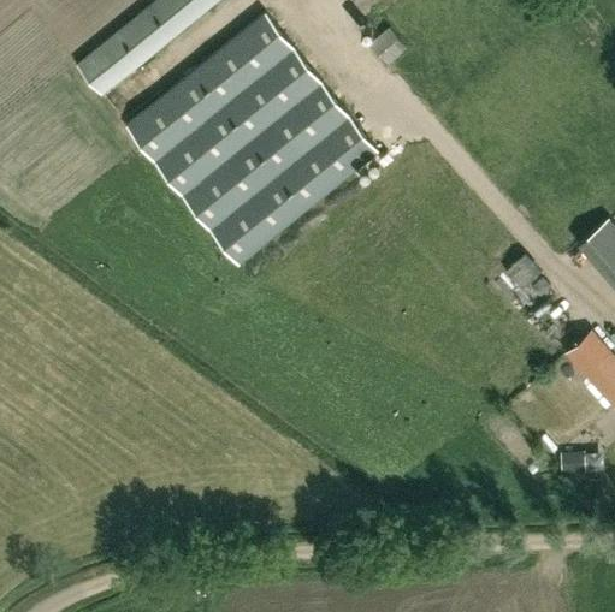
[(101,95),(219,0),(155,0),(76,65),(101,95)]
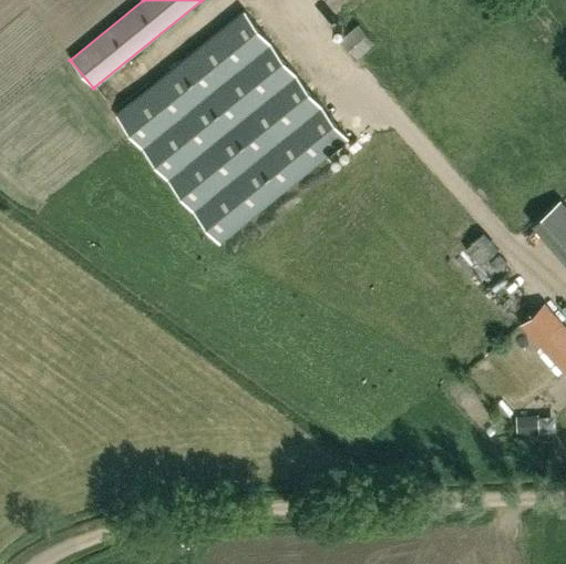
[(379,8),(369,14),(380,31),(391,24),(379,8)]
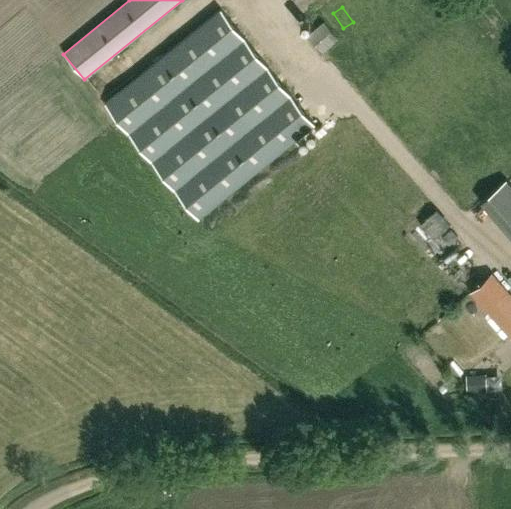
[(220,11),(104,105),(198,221),(314,127),(220,11)]
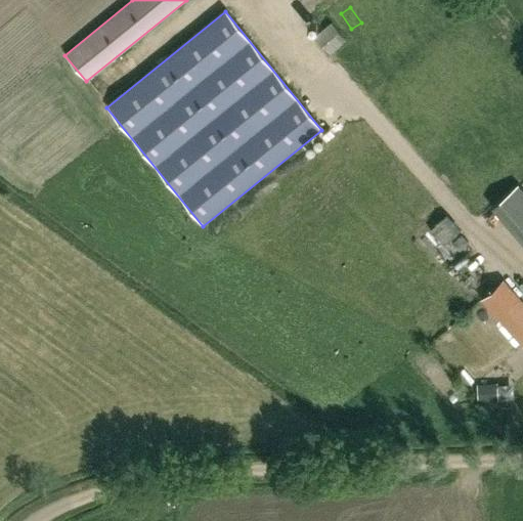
[(346,43),(330,25),(314,38),(330,56),(346,43)]
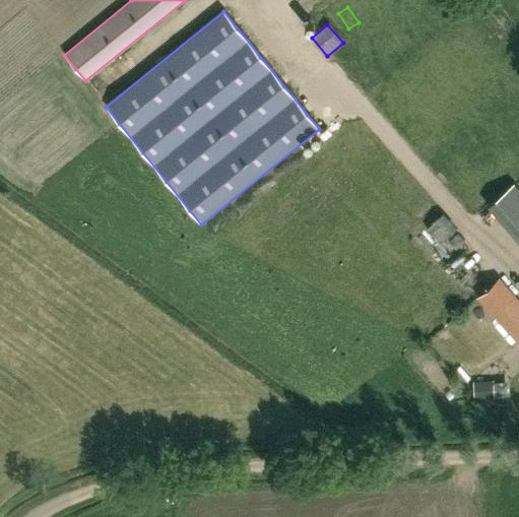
[(518,189),(514,184),(488,206),(518,243),(518,189)]
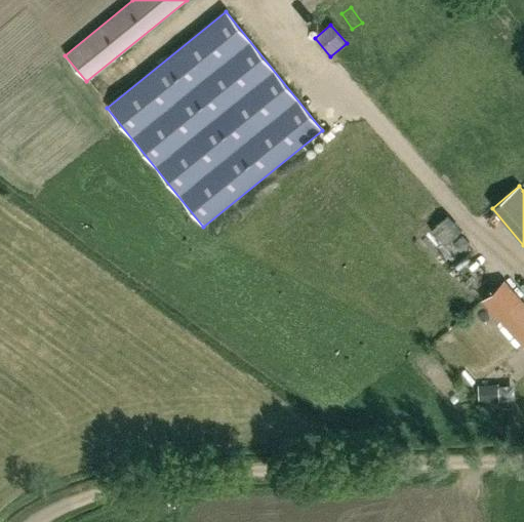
[(459,233),(445,216),(430,231),(443,247),(459,233)]
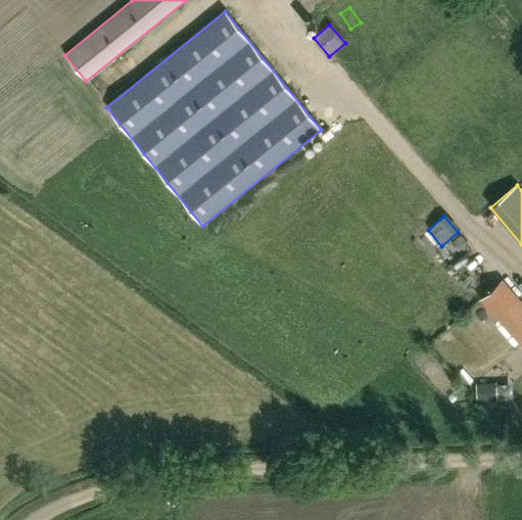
[(521,345),(521,302),(502,280),(479,301),(521,347),(521,345)]
